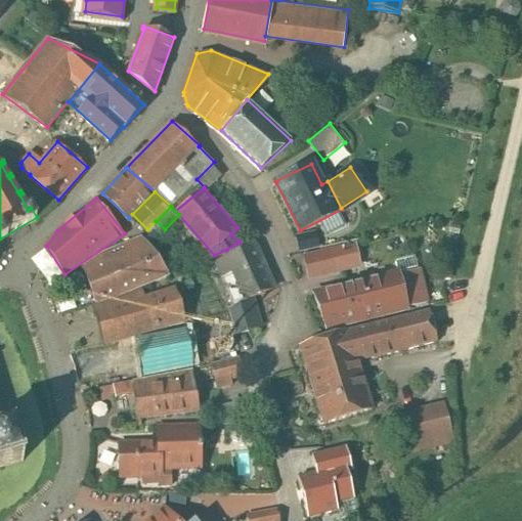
[(142,235),(99,254),(84,264),(96,300),(169,273),(150,246),(142,235)]
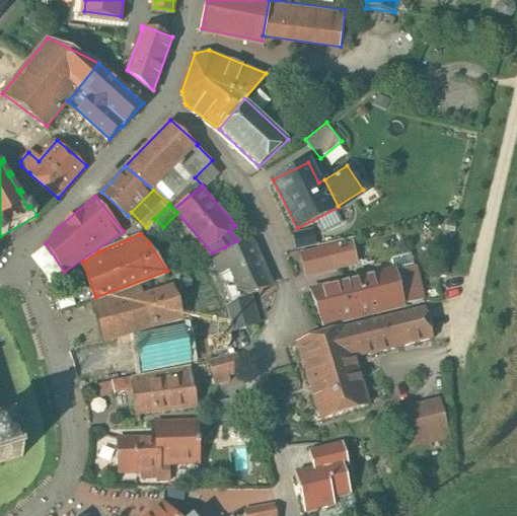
[(300,251),(306,275),(359,263),(354,238),(300,251)]
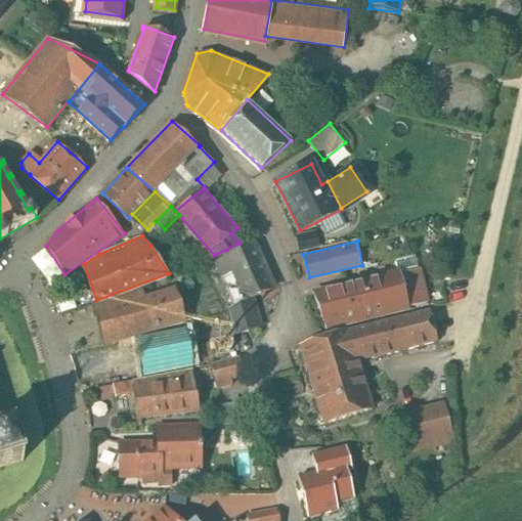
[(256,244),(216,261),(234,304),(274,286),(256,244)]
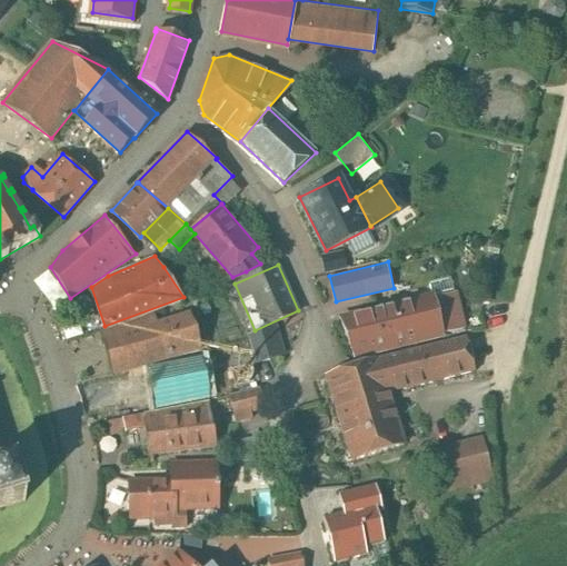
[(457,288),(434,294),(443,335),(467,328),(457,288)]
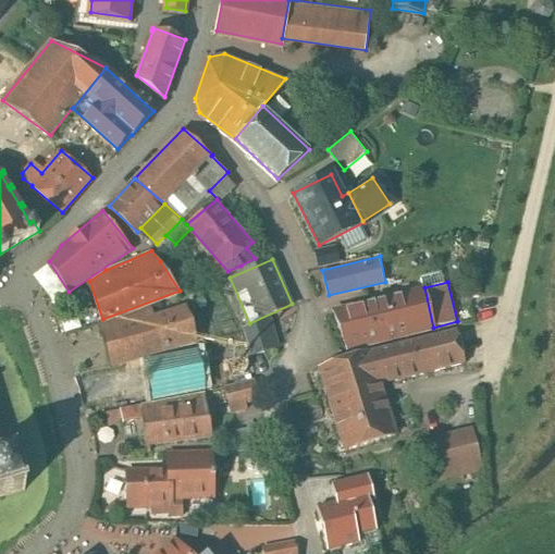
[(424,287),(334,309),(348,348),(433,328),(424,287)]
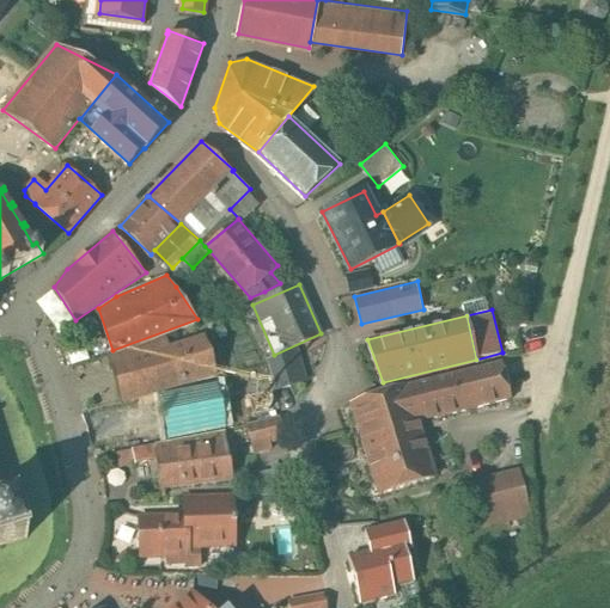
[(202,324),(110,352),(115,369),(117,375),(119,384),(123,399),(197,379),(217,372),(202,324)]
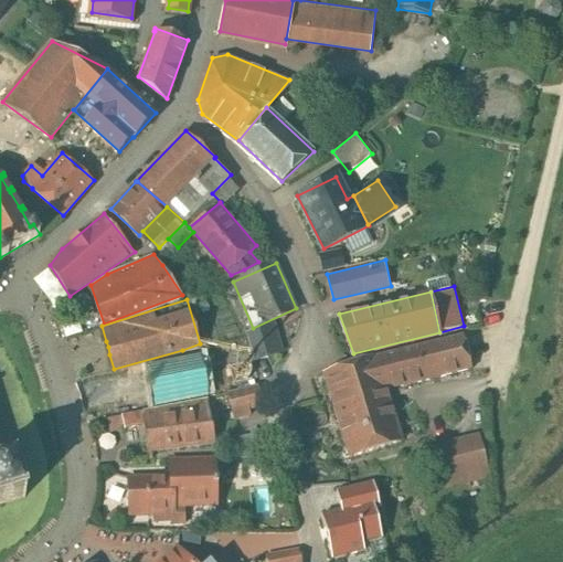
[(262,329),(247,333),(255,358),(268,354),(262,329)]
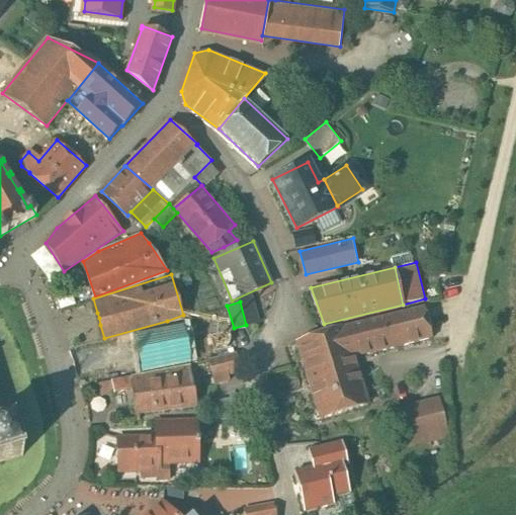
[(425,305),(344,325),(354,355),(432,336),(425,305)]
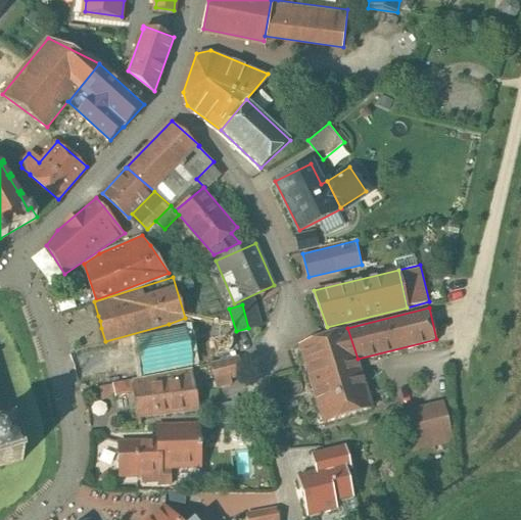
[(159,329),(159,331),(137,335),(145,374),(195,365),(185,323),(159,329)]
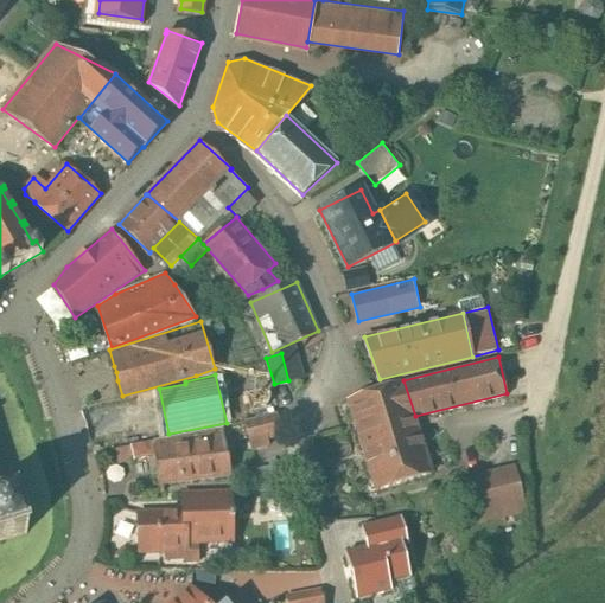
[(403,380),(403,379),(348,398),(376,488),(432,470),(415,417),(415,416),(403,380)]
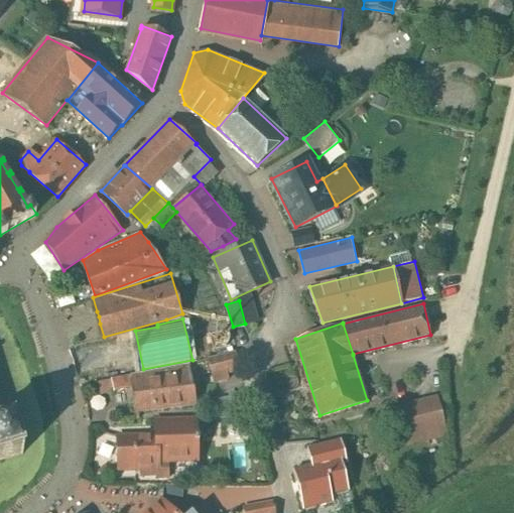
[(226,334),(212,339),(216,352),(230,348),(226,334)]
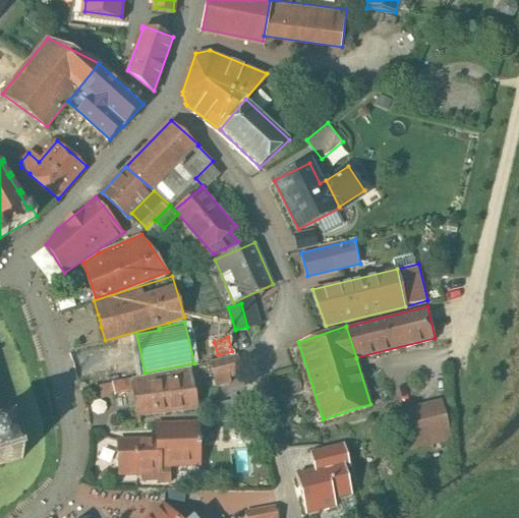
[(238,354),(211,360),(217,385),(230,381),(229,376),(242,371),(238,354)]
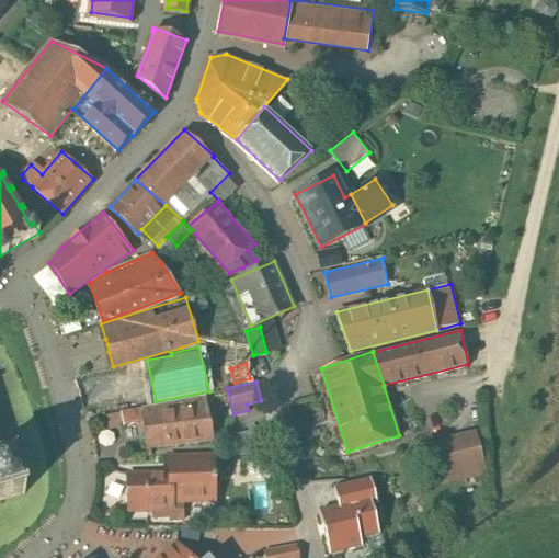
[(206,395),(143,407),(145,419),(149,446),(214,439),(206,395)]
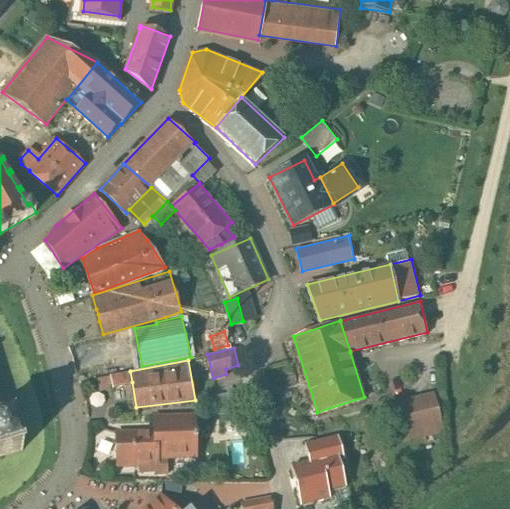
[(130,371),(111,374),(113,386),(132,382),(130,371)]
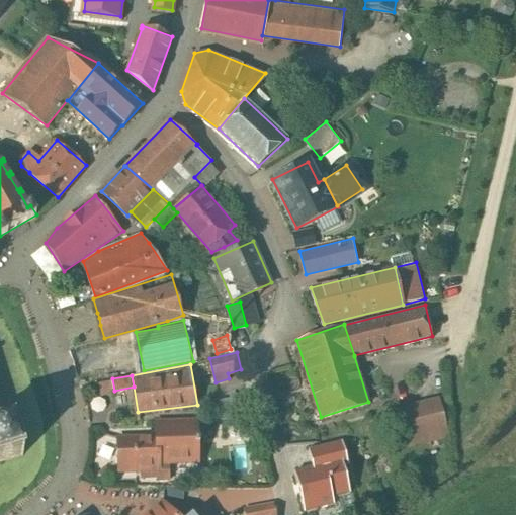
[(439,403),(403,412),(409,435),(427,431),(429,439),(448,435),(439,403)]
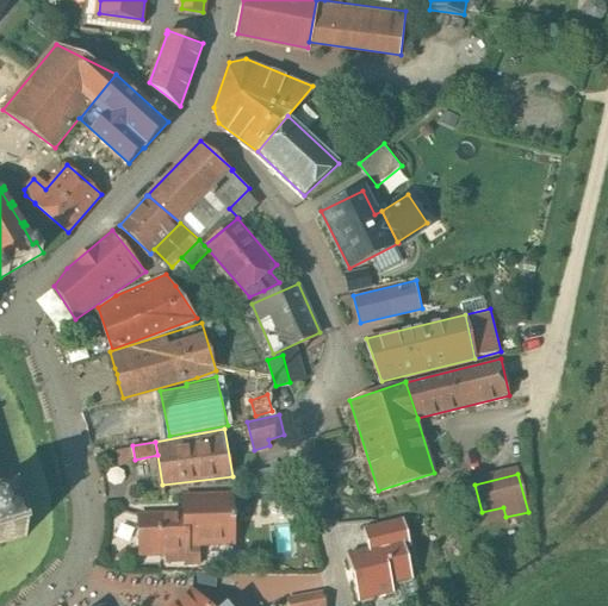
[(233,493),(184,494),(185,512),(140,513),(141,554),(168,553),(168,561),(186,560),(186,563),(199,562),(198,543),(234,541),(234,522),(235,520),(235,517),(234,517),(233,493)]
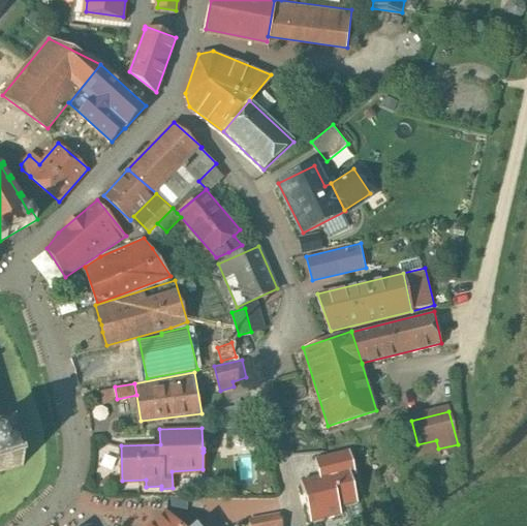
[(0,468),(24,462),(14,429),(0,433),(0,468)]
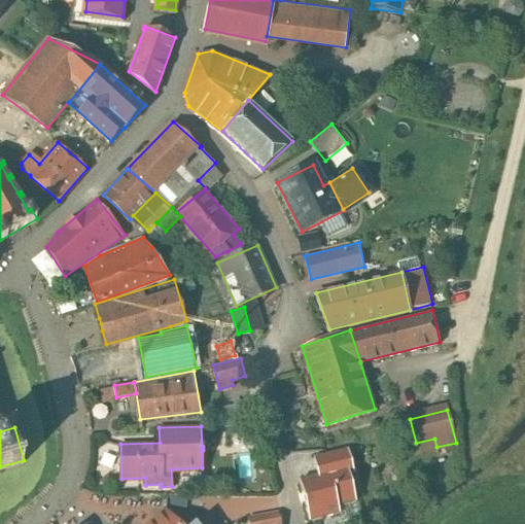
[(312,472),(301,475),(305,487),(316,484),(312,472)]
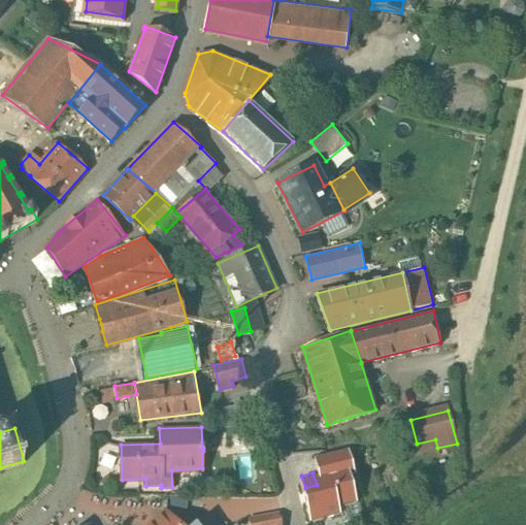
[(179,524),(167,511),(151,524),(179,524)]
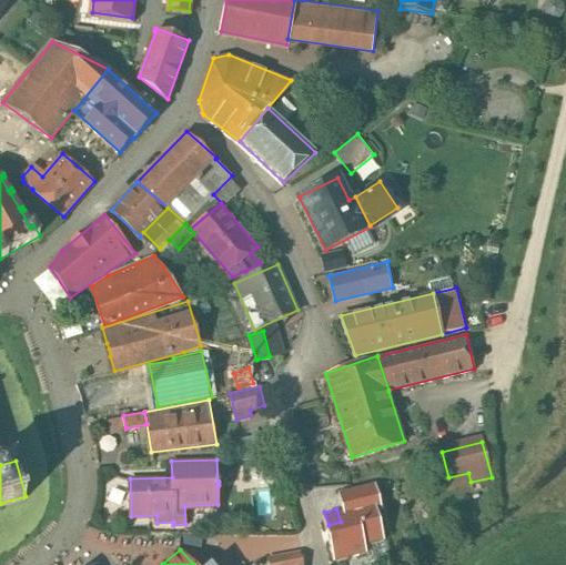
[(303,564),(301,551),(271,556),(272,564),(303,564)]
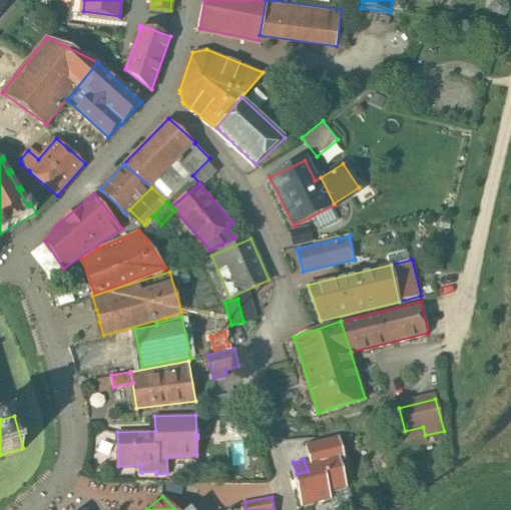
[(199,500),(191,508),(193,509),(206,509),(206,508),(199,500)]
